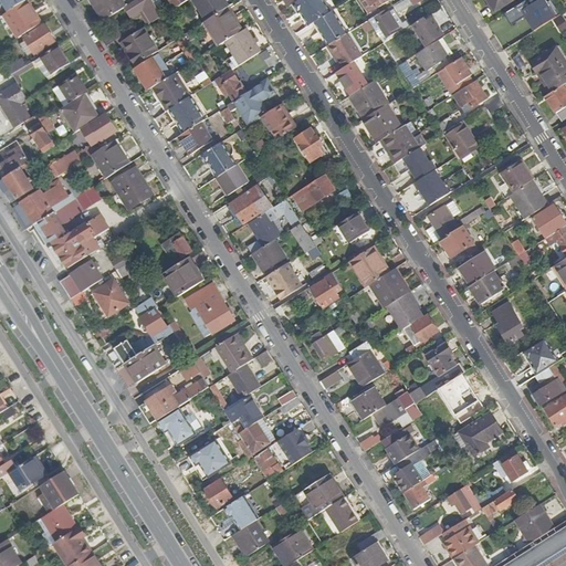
[(91,0),(104,21),(124,9),(137,0),(91,0)]
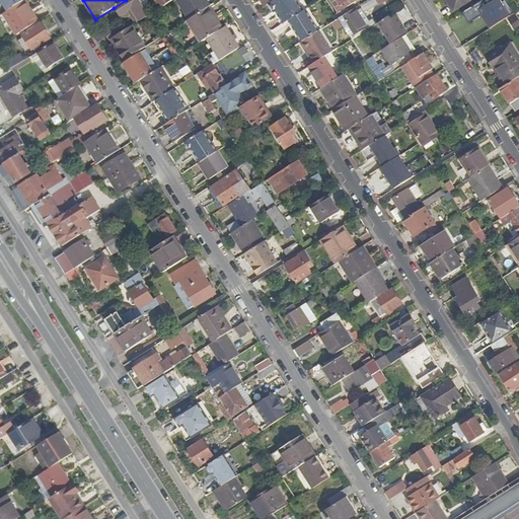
[(146,0),(126,0),(114,8),(120,17),(129,11),(136,24),(148,16),(142,7),(148,3),(146,0)]
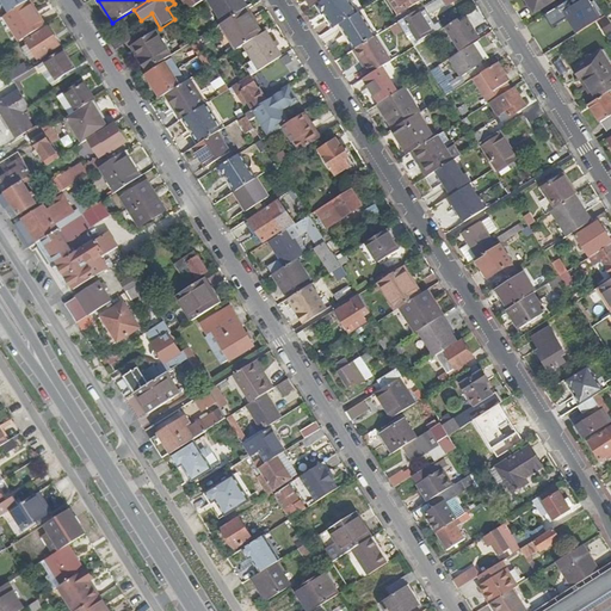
[(181,0),(189,11),(204,0),(181,0)]
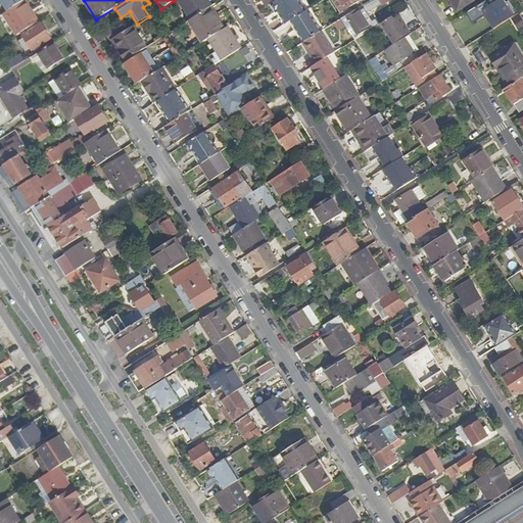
[(177,0),(190,20),(210,8),(211,7),(206,0),(177,0)]
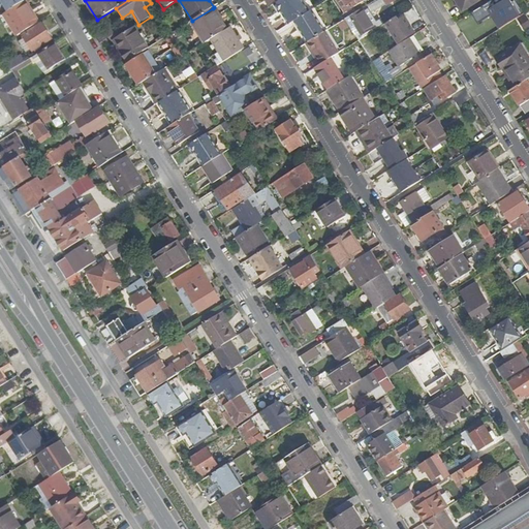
[(280,0),(275,4),(280,12),(282,11),(290,25),(296,22),(312,11),(315,9),(311,3),(307,6),(302,0),(280,0)]
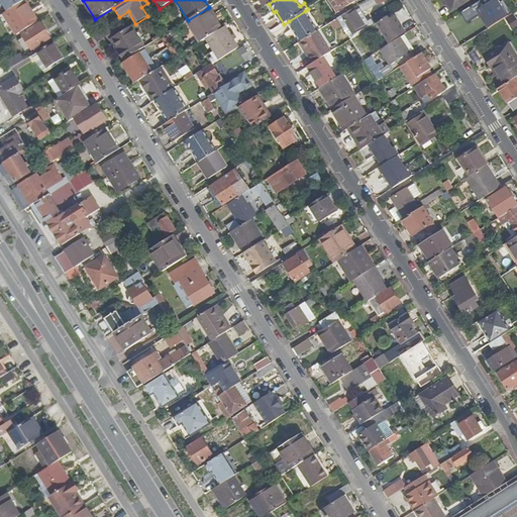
[(328,0),(337,13),(355,1),(354,0),(328,0)]
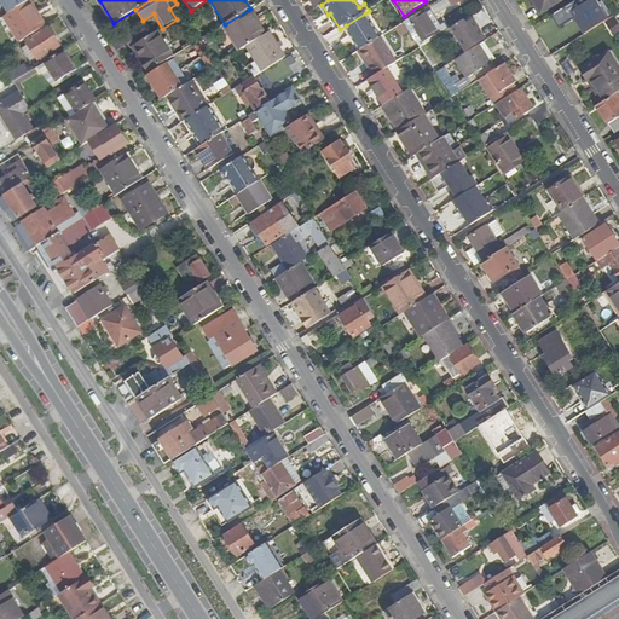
[(484,7),(479,0),(472,0),(472,1),(478,11),(484,7)]
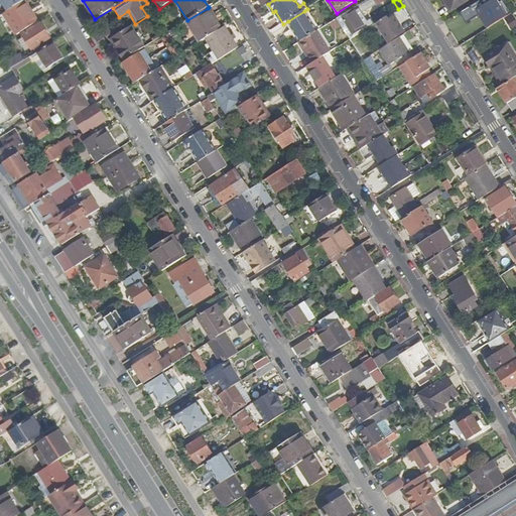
[(443,0),(452,12),(470,0),(443,0)]
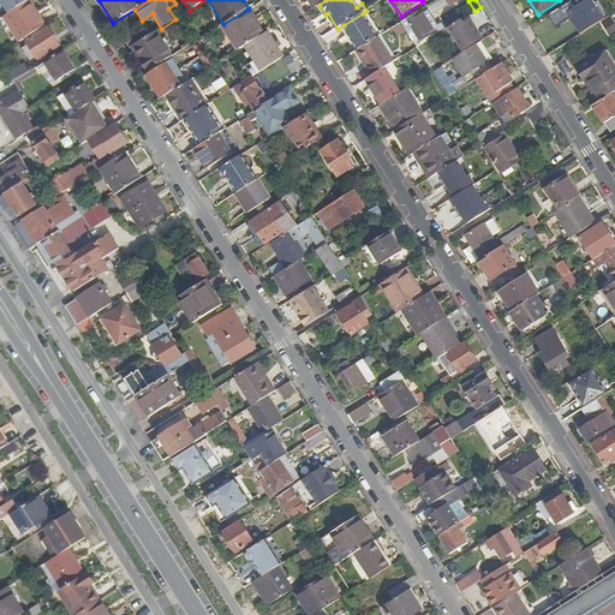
[(581,33),(604,18),(591,0),(589,0),(569,12),(581,33)]
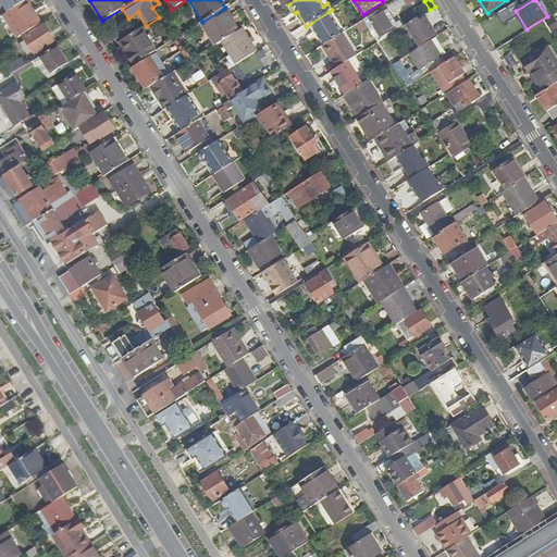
[(535,0),(547,16),(548,19),(554,14),(544,0),(535,0)]
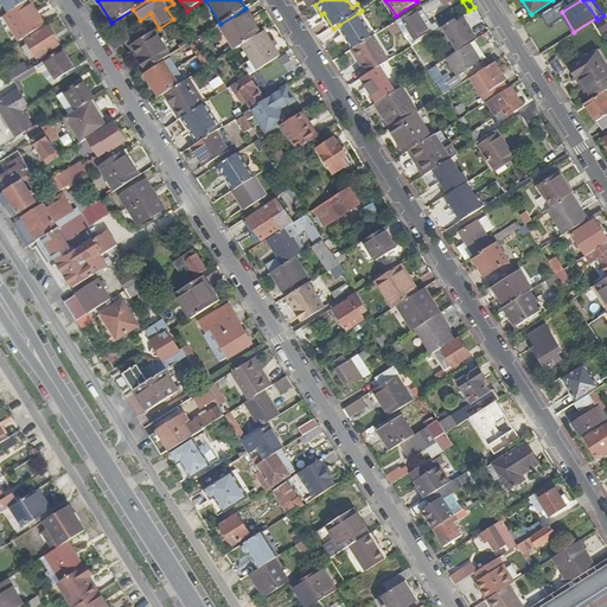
[(37,19),(39,18),(29,1),(5,17),(20,42),(43,27),(37,19)]
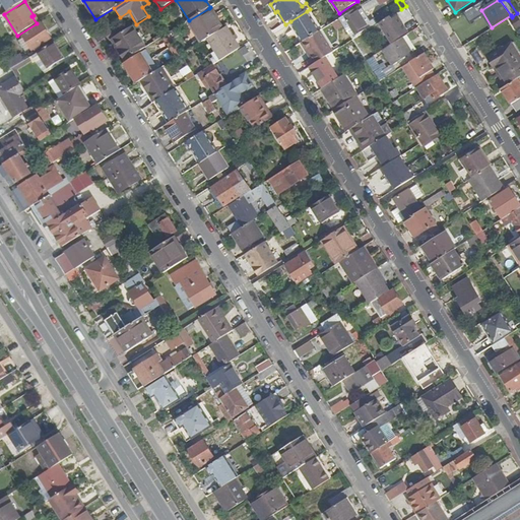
[(209,8),(217,21),(219,19),(211,6),(210,7),(209,8)]
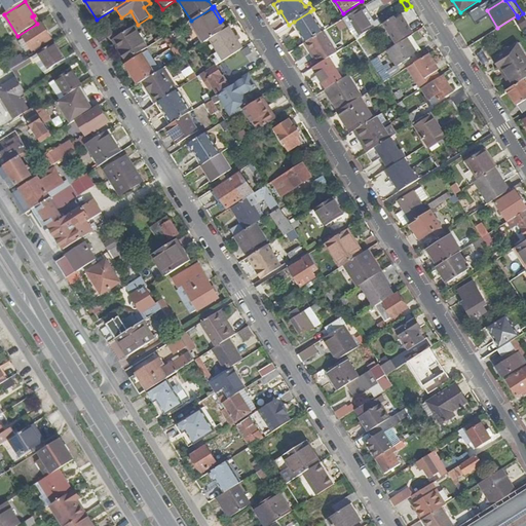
[(212,8),(191,21),(205,43),(210,40),(225,30),(220,22),(212,8)]
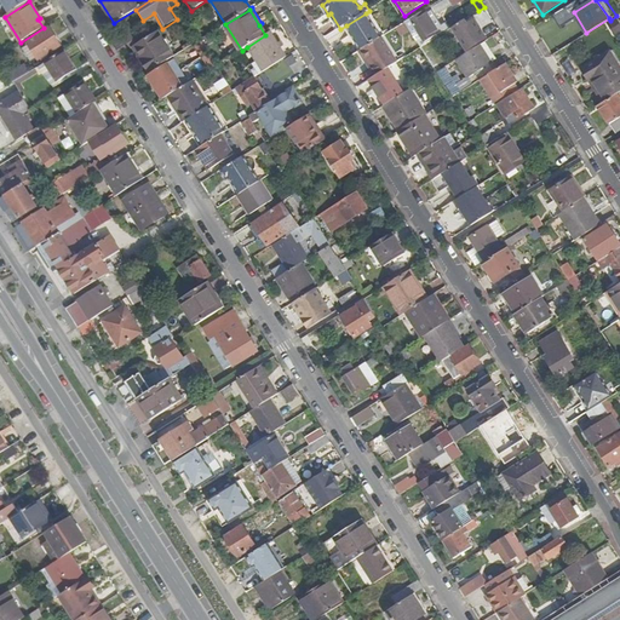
[(440,36),(426,15),(424,11),(405,23),(420,49),(425,45),(440,36)]
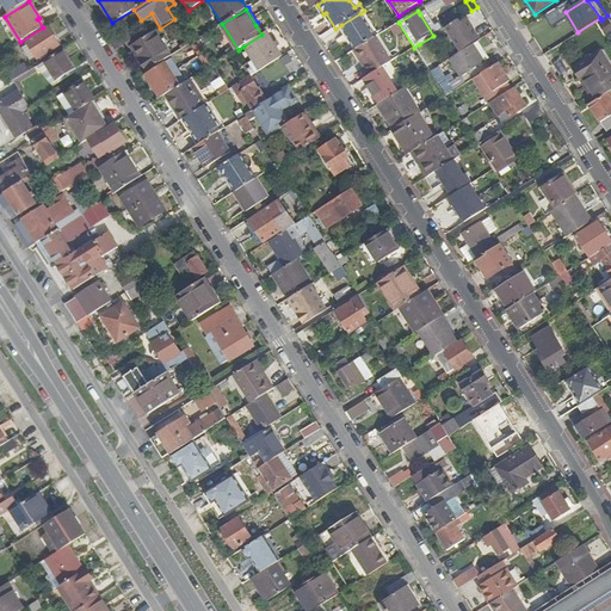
[(425,12),(420,14),(433,36),(438,32),(425,12)]
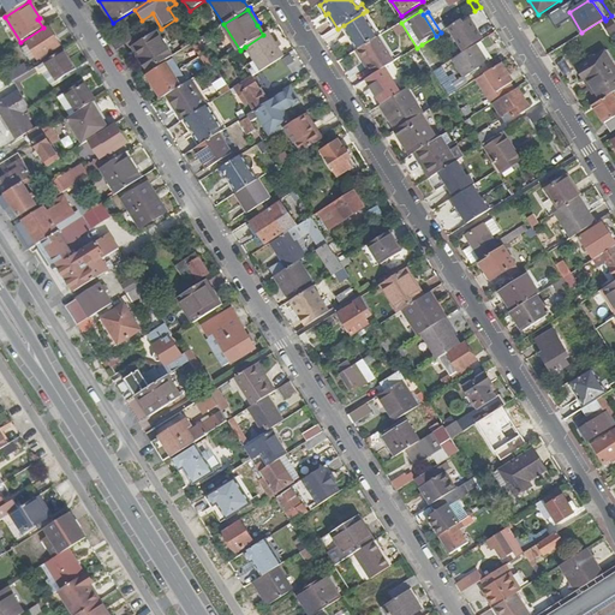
[(360,48),(378,37),(363,13),(344,25),(351,36),(352,35),(354,40),(360,48)]
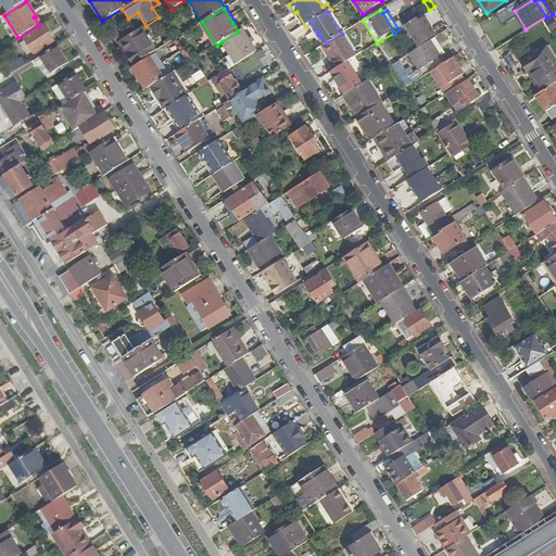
[(416,19),(405,25),(419,48),(431,40),(434,38),(438,36),(426,19),(419,22),(416,19)]
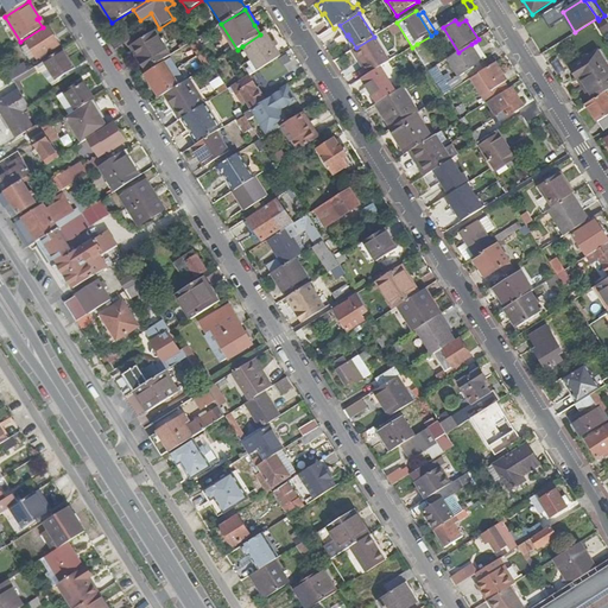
[(49,30),(29,42),(39,58),(59,46),(49,30)]
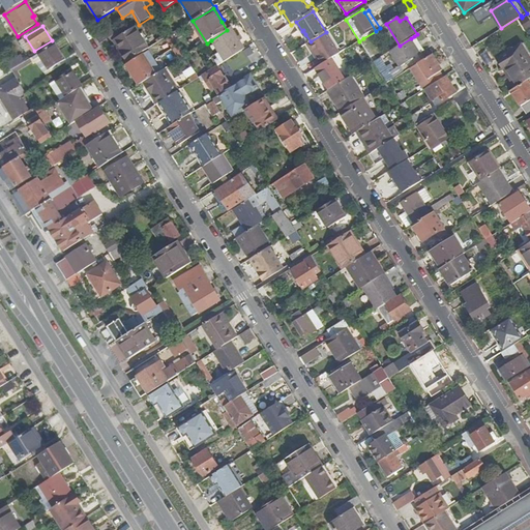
[(116,39),(115,39),(123,53),(122,54),(127,62),(149,49),(136,27),(116,39)]
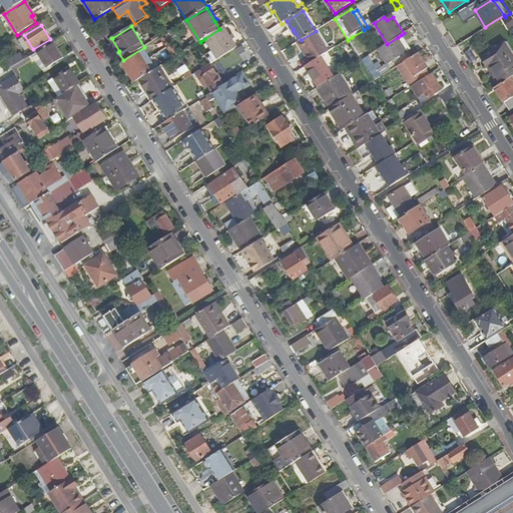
[(236,48),(223,27),(219,29),(204,39),(213,52),(205,57),(210,65),(236,48)]
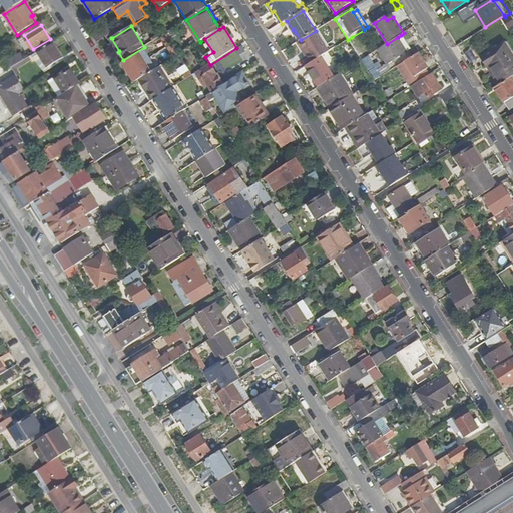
[(165,33),(170,40),(176,36),(172,29),(165,33)]
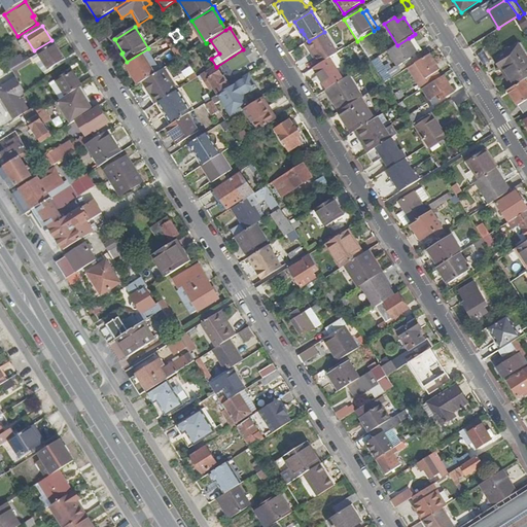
[(324,32),(309,41),(306,43),(313,54),(314,53),(317,57),(321,64),(329,59),(338,54),(324,32)]
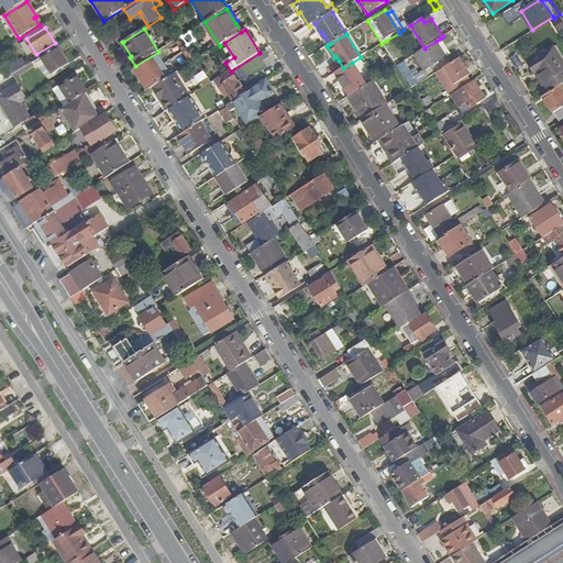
[(119,35),(106,44),(109,51),(122,42),(123,42),(119,35)]
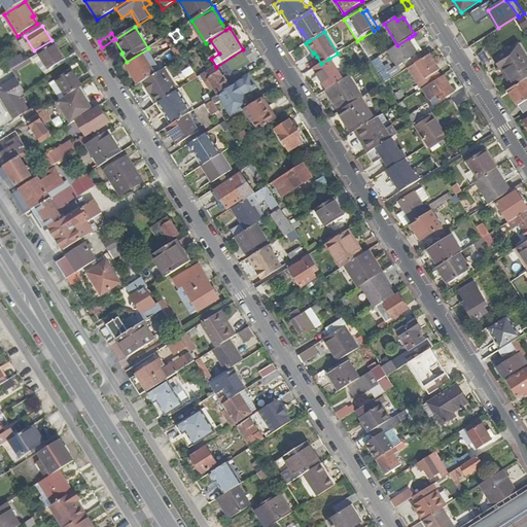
[(175,62),(184,57),(175,41),(170,34),(164,38),(171,49),(169,51),(175,62)]
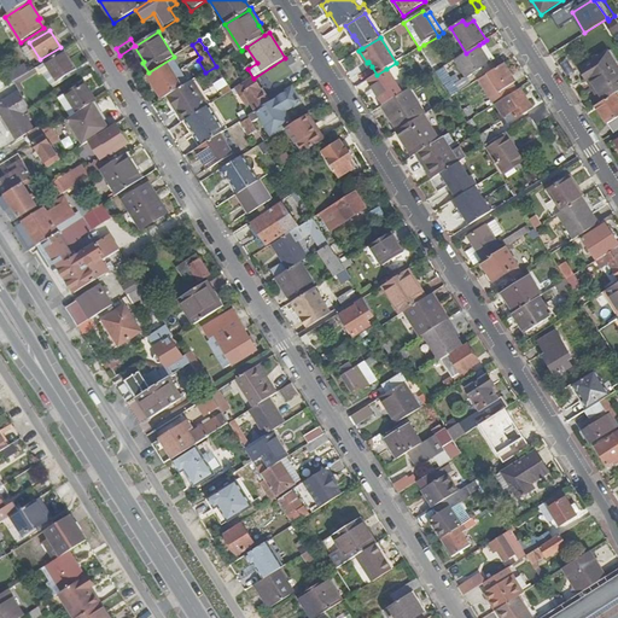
[(552,45),(557,53),(565,48),(559,40),(552,45)]
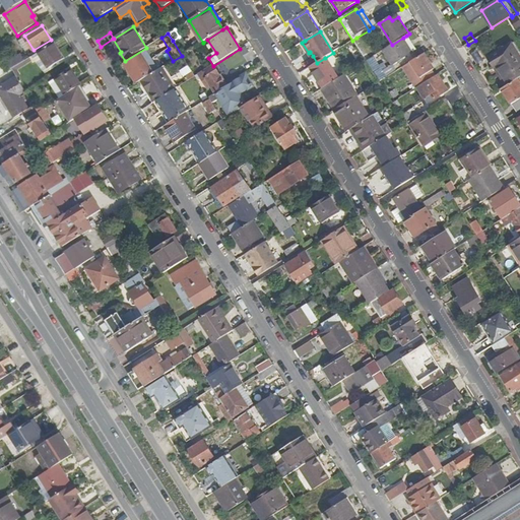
[(403,38),(412,53),(416,51),(406,36),(403,38)]
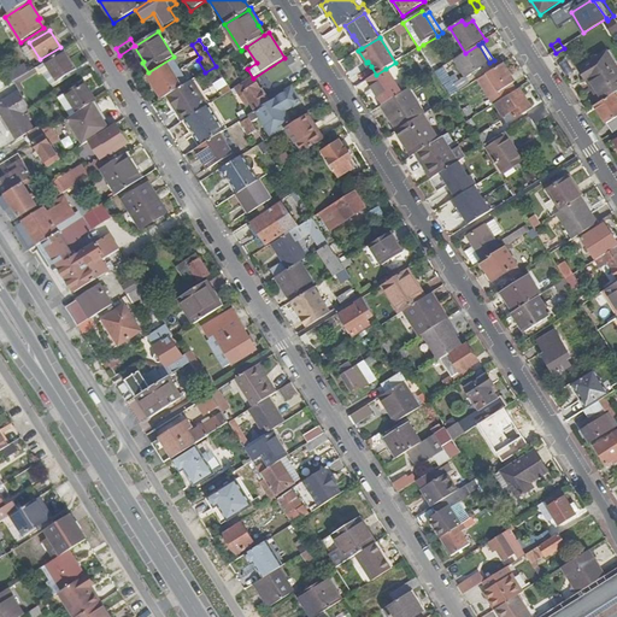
[(423,45),(418,48),(434,72),(439,70),(423,45)]
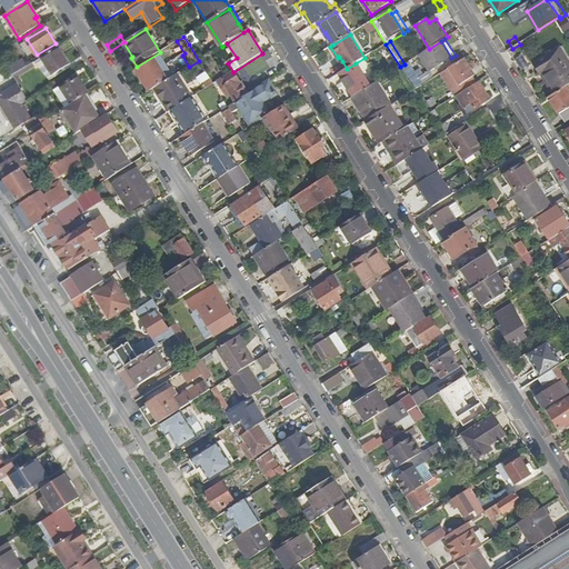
[(451,58),(441,41),(429,49),(419,56),(429,72),(451,58)]
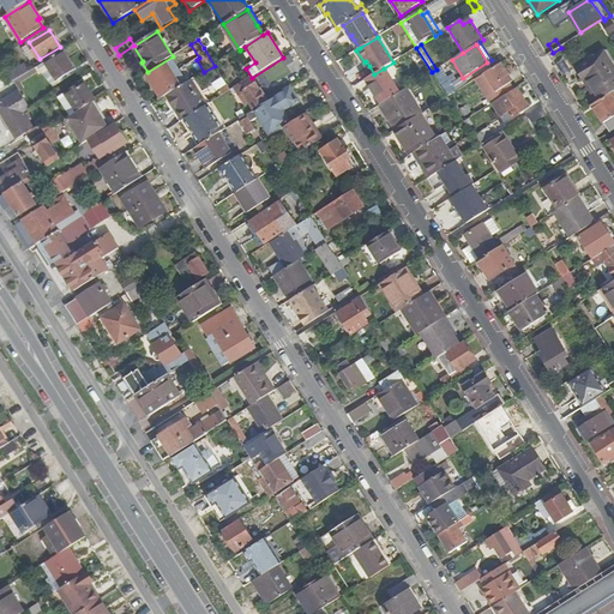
[(416,48),(408,54),(423,78),(432,72),(416,48)]
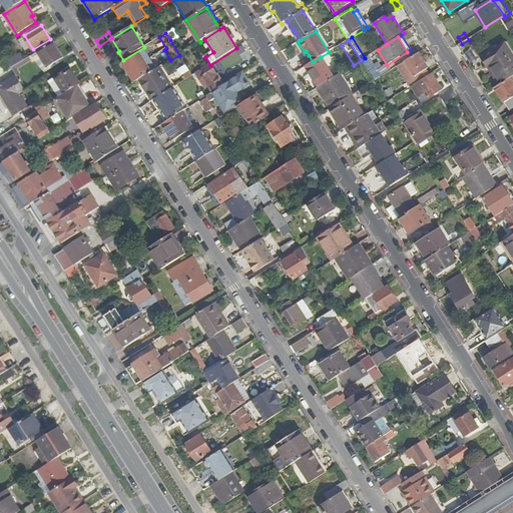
[(37,52),(47,67),(47,68),(62,58),(52,42),(37,52)]
